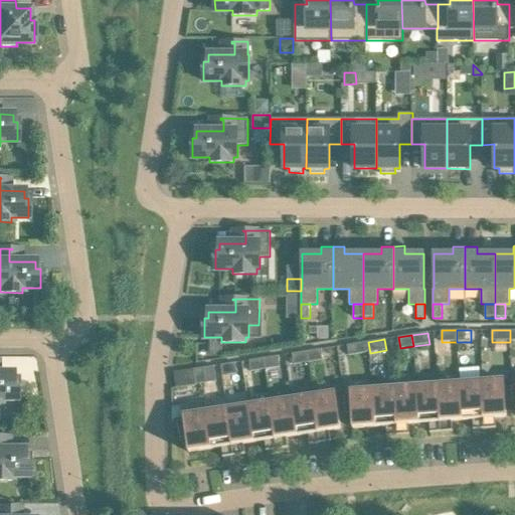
[(349,356),(370,353),(368,342),(347,345),(349,356)]
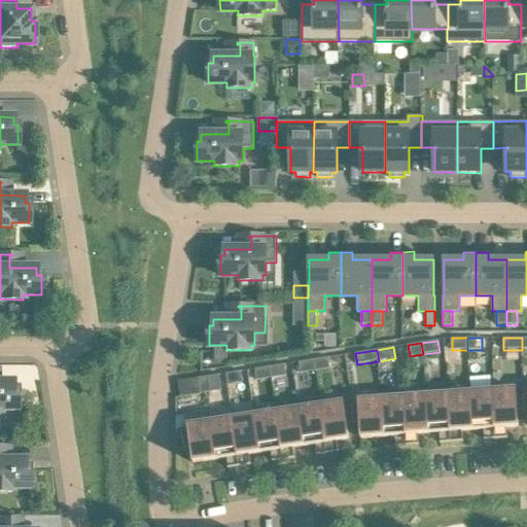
[(314,359),(315,371),(330,369),(328,357),(314,359)]
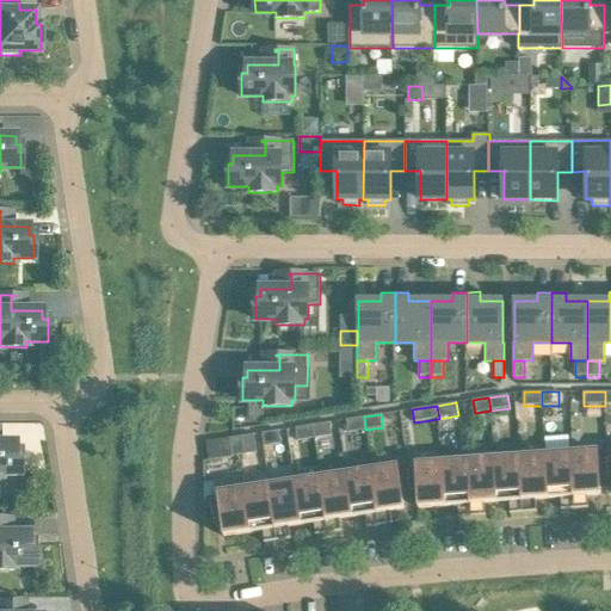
[(349,433),(365,430),(364,417),(346,420),(349,433)]
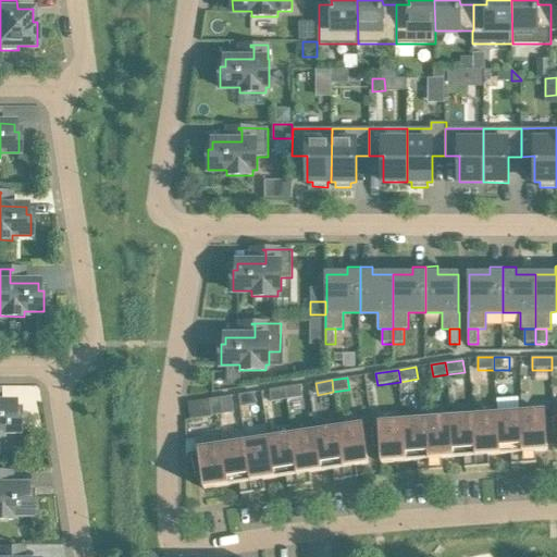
[(285,387),(287,399),(302,397),(301,385),(285,387)]
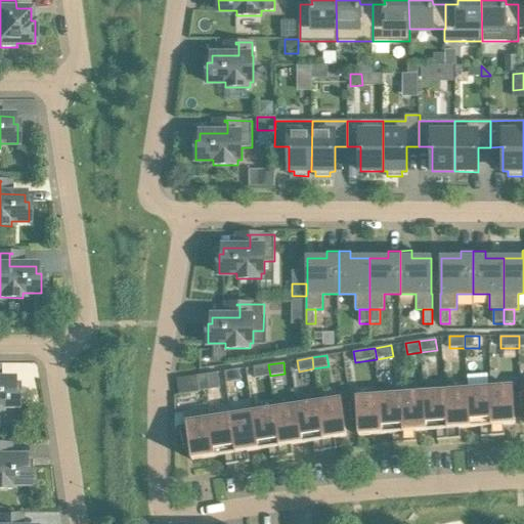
[(271,382),(270,376),(268,364),(259,365),(253,366),(256,384),(271,382)]
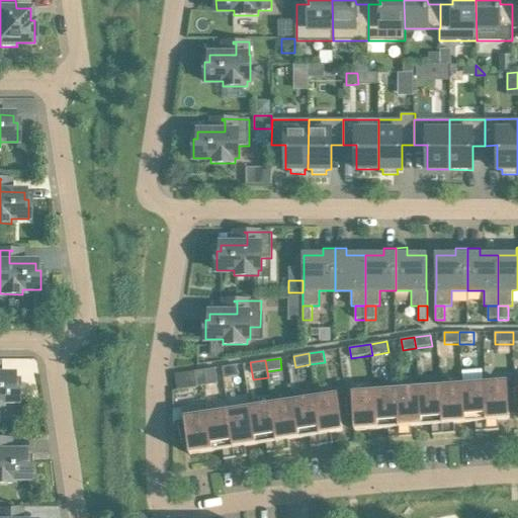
[(237,364),(222,367),(224,378),(239,376),(237,364)]
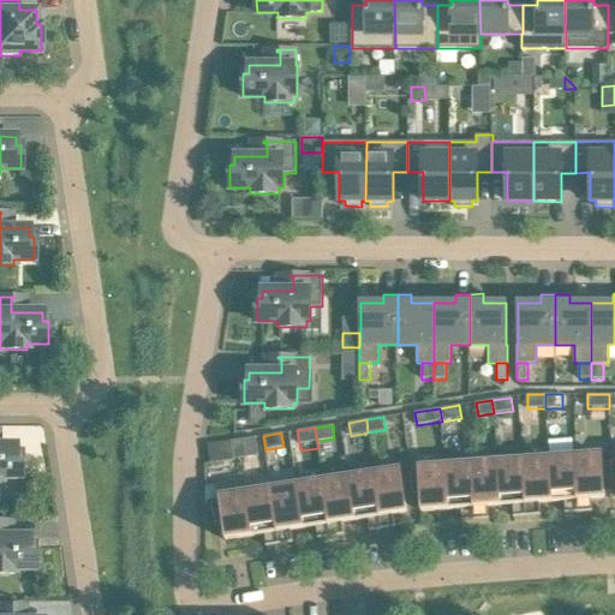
[(256,437),(243,439),(245,458),(258,455),(256,437)]
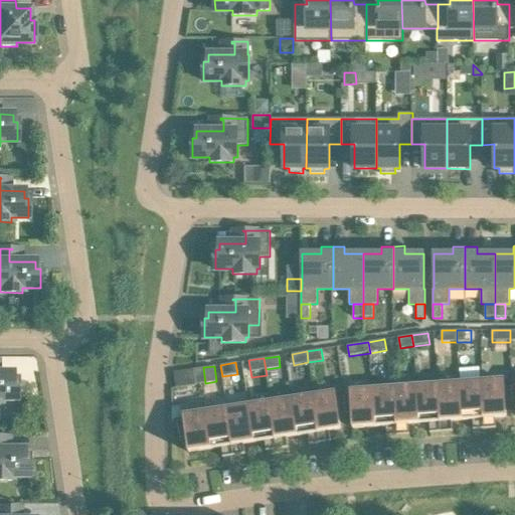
[(203,367),(193,369),(195,384),(205,383),(203,367)]
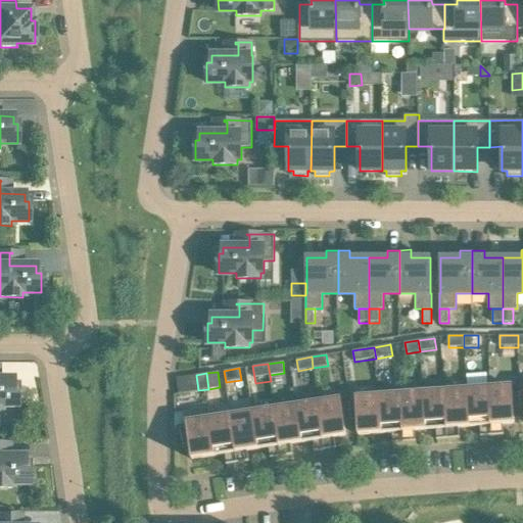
[(0,410),(0,411),(0,406),(17,406),(17,386),(13,386),(13,379),(0,379),(0,410)]
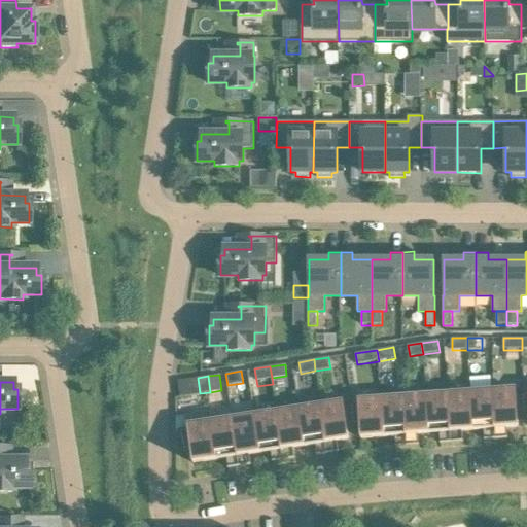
[(492,390),(496,440),(507,438),(507,437),(506,437),(505,428),(519,427),(516,389),(492,390)]
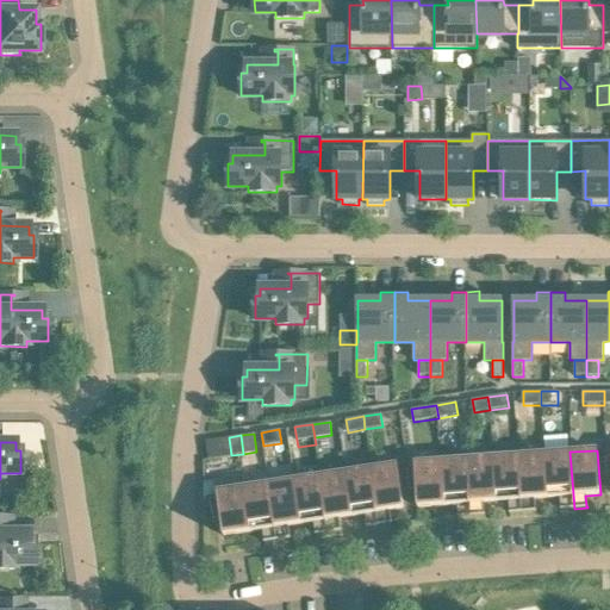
[(561,510),(574,509),(570,452),(545,454),(548,498),(561,497),(562,508),(561,508),(561,510)]
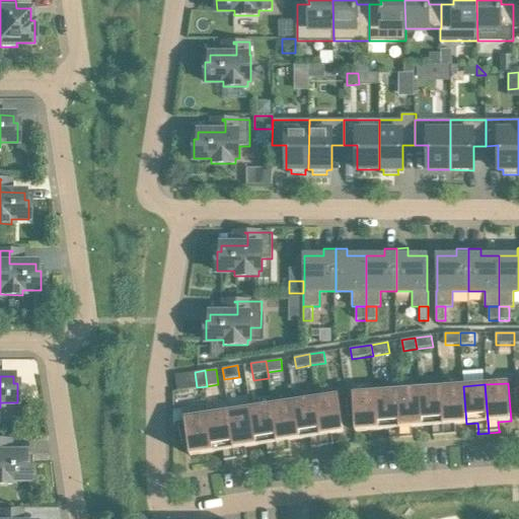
[(454,425),(466,424),(463,386),(441,387),(445,436),(456,435),(456,434),(455,434),(454,425)]
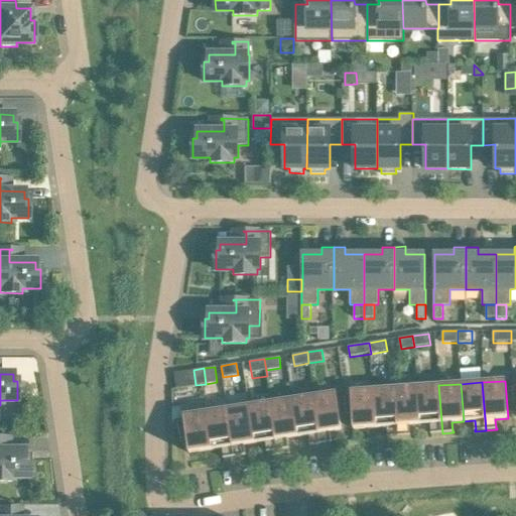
[(431,434),(442,433),(438,385),(417,387),(420,424),(431,423),(432,432),(431,432),(431,434)]
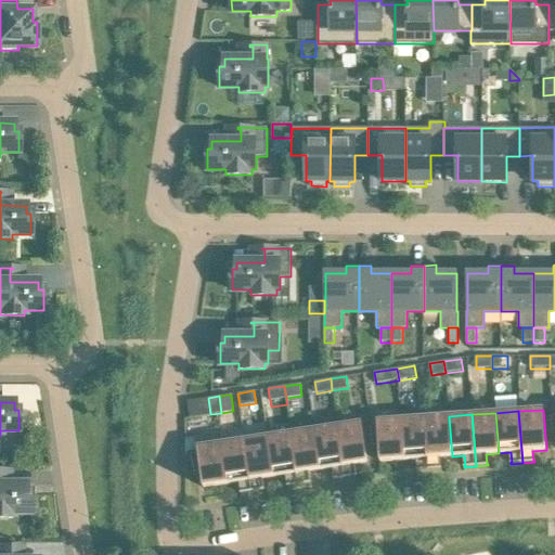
[(439,457),(452,456),(449,416),(425,417),(429,469),(441,468),(441,467),(440,467),(439,457)]
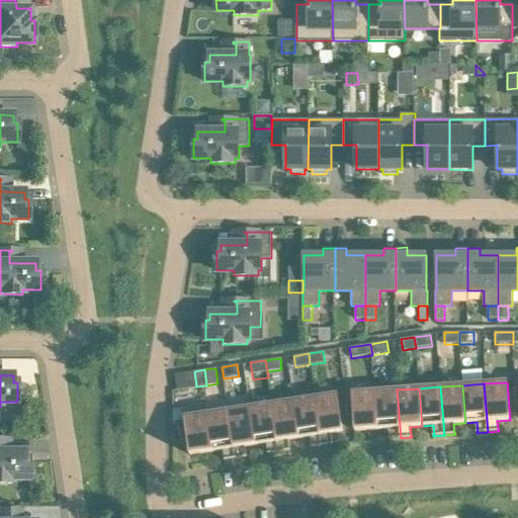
[(390,439),(401,438),(397,390),(375,392),(378,429),(390,428),(391,437),(389,438),(390,439)]
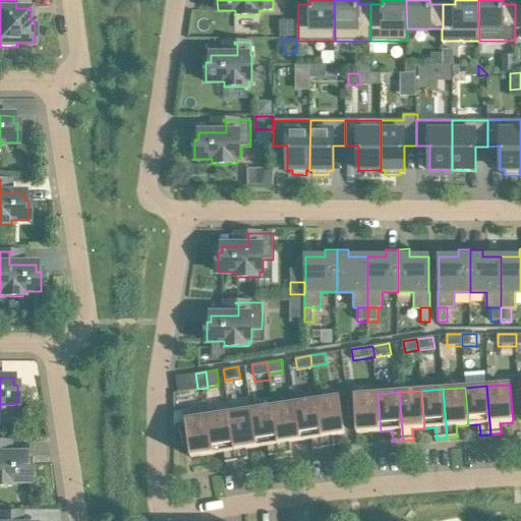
[(357,433),(381,431),(378,394),(354,396),(355,402),(348,403),(349,419),(350,419),(350,418),(356,418),(357,433)]
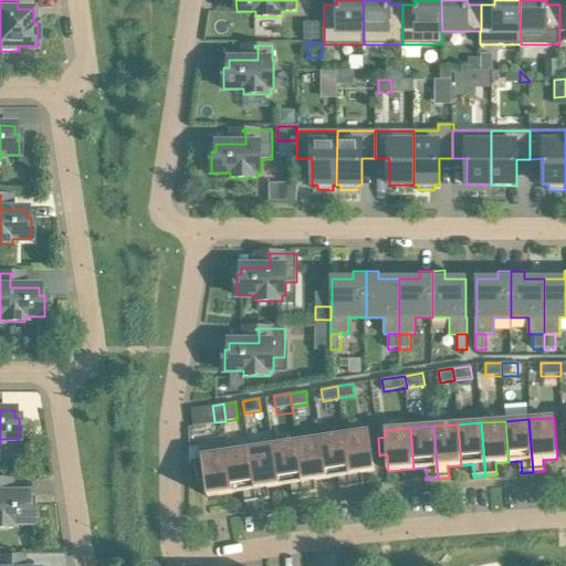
[(344,435),(352,488),(365,485),(364,484),(363,484),(362,474),(375,472),(369,431),(344,435)]
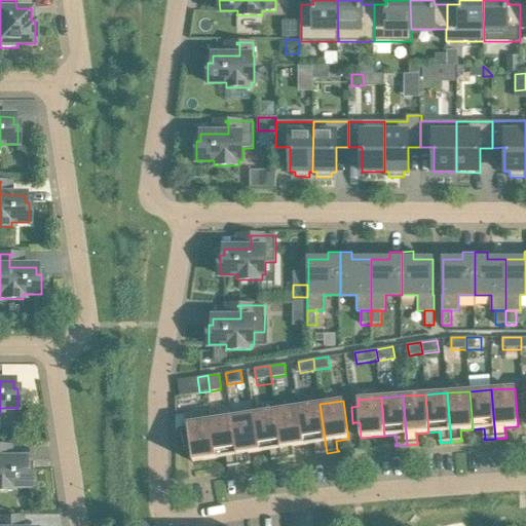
[(315,454),(327,453),(320,404),(298,408),(304,445),(315,444),(316,453),(315,453),(315,454)]
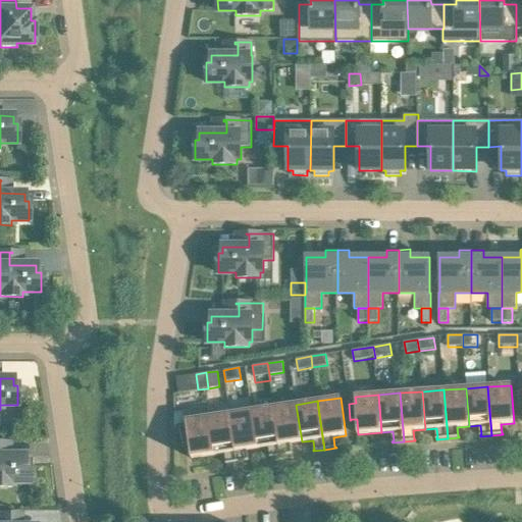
[(290,444),(302,441),(296,405),(274,408),(281,456),(293,454),(293,453),(291,453),(290,444)]
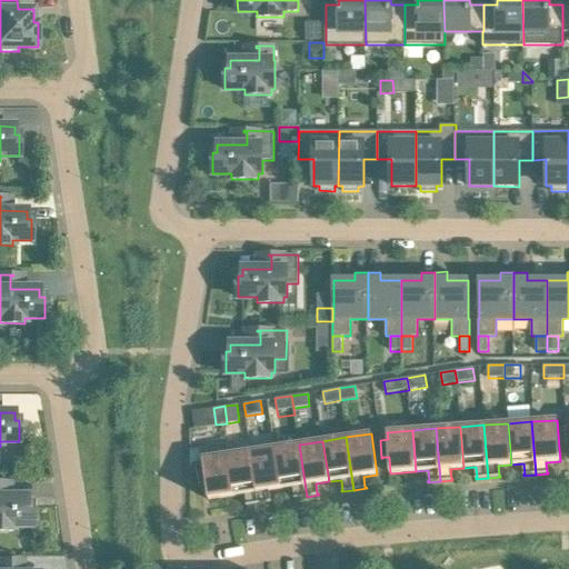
[(295,499),(307,497),(299,445),(275,448),(281,489),(293,487),(296,497),(293,497),(295,499)]
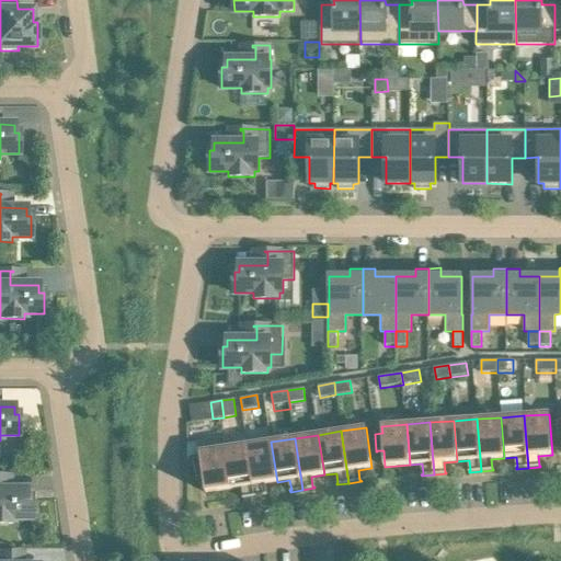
[(264,483),(277,482),(271,442),(248,445),(255,497),(267,495),(267,493),(266,494),(264,483)]
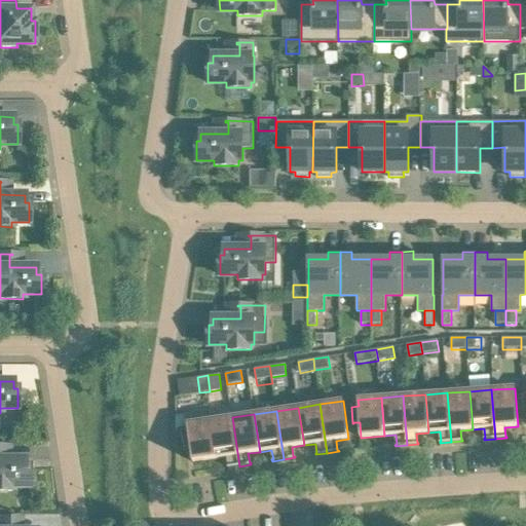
[(228,467),(239,466),(232,417),(211,420),(216,458),(228,457),(229,466),(228,466),(228,467)]
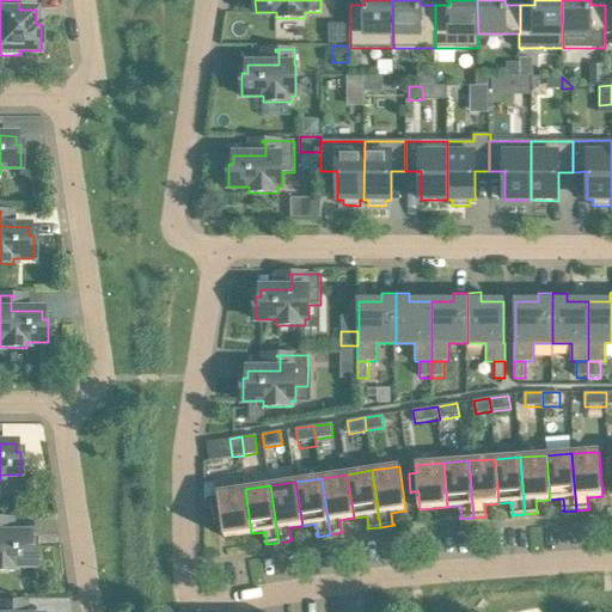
[(225,538),(251,533),(245,489),(218,494),(219,500),(210,501),(214,521),(215,521),(215,520),(221,519),(225,538)]
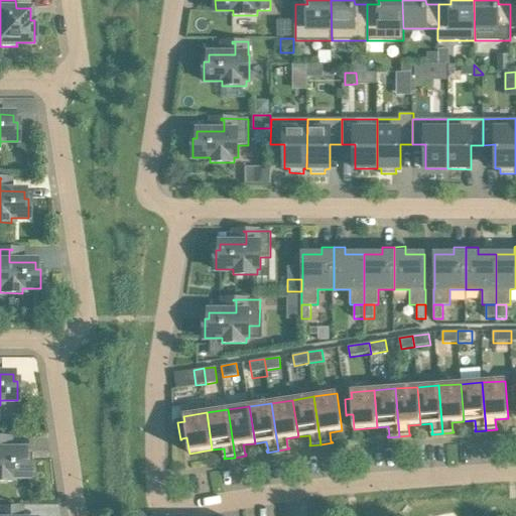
[(1,437),(0,436),(0,481),(11,482),(11,477),(28,477),(28,458),(24,458),(24,450),(0,449),(0,438),(1,438),(1,437)]
